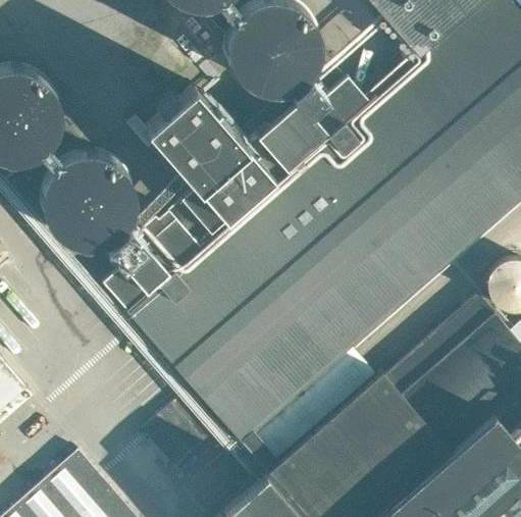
[(120,266),(101,282),(127,313),(192,386),(140,432),(170,467),(184,456),(222,422),(243,446),(272,419),(520,200),(520,18),(504,0),(365,0),(397,35),(406,46),(393,57),(384,65),(396,79),(367,104),(345,79),(323,96),(308,79),(289,95),(296,103),(243,150),(191,88),(144,127),(196,188),(179,202),(181,204),(167,216),(166,214),(155,223),(153,220),(136,236),(127,226),(104,247),(120,266)]
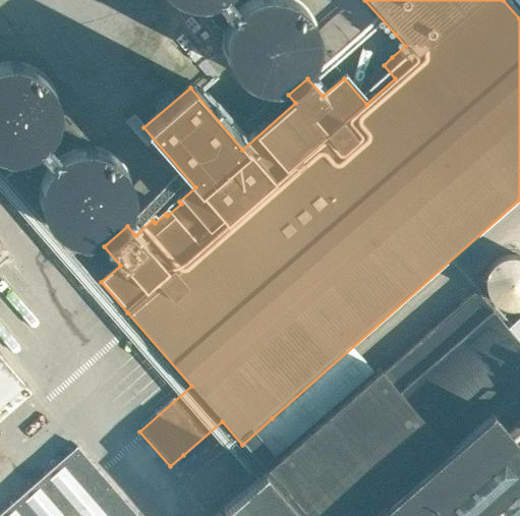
[(180,0),(184,2),(192,4),(197,5),(228,36),(227,42),(228,50),(230,58),(233,65),(238,71),(243,77),(249,81),(256,84),(265,87),(273,88),(280,87),(288,84),(295,81),(301,77),(307,71),(311,65),(315,58),(318,50),(318,42),(318,35),(315,26),(311,19),(307,13),(301,7),(295,3),(289,0),(180,0)]
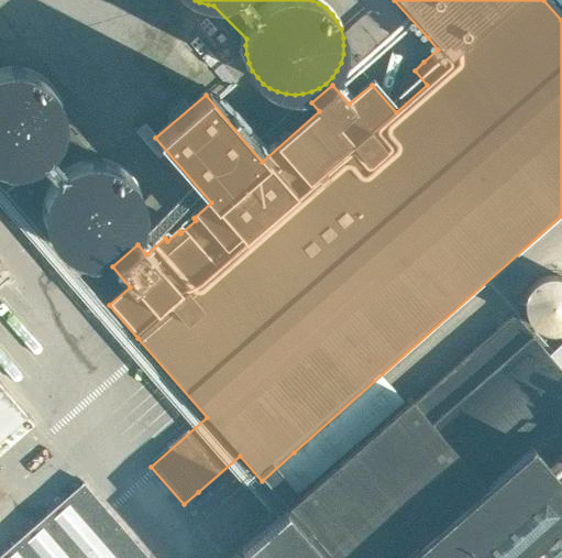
[(385,0),(355,0),(371,20),(389,6),(385,0)]
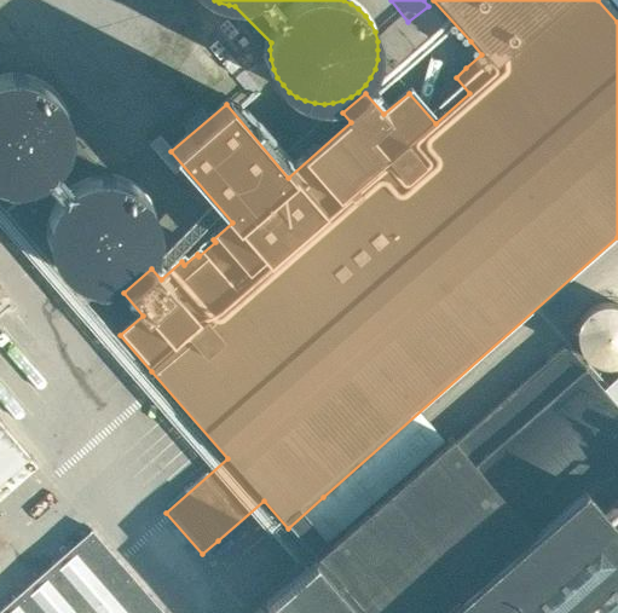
[(17,189),(22,189),(52,226),(51,236),(52,246),(55,254),(59,262),(64,271),(71,277),(79,283),(87,287),(97,289),(107,290),(115,289),(125,287),(132,283),(139,278),(146,271),(151,264),(156,254),(159,246),(160,235),(159,225),(156,215),(151,207),(146,198),(139,192),(131,186),(122,181),(113,179),(110,179),(70,137),(70,134),(70,125),(68,115),(63,107),(58,98),(51,92),(42,86),(34,82),(26,80),(16,79),(6,80),(1,80),(0,79),(0,186),(9,189),(17,189)]
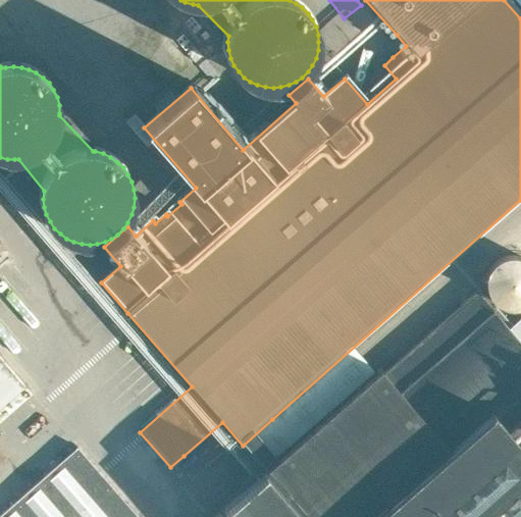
[(38,256),(16,227),(8,234),(30,263),(38,256)]
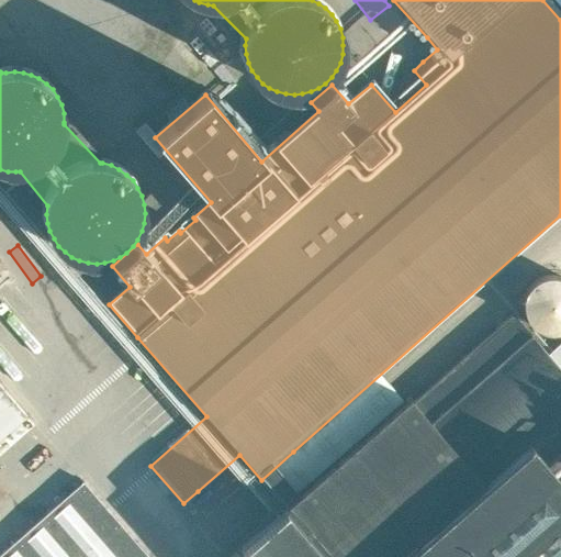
[(540,329),(560,327),(560,279),(550,280),(551,291),(540,291),(540,329)]
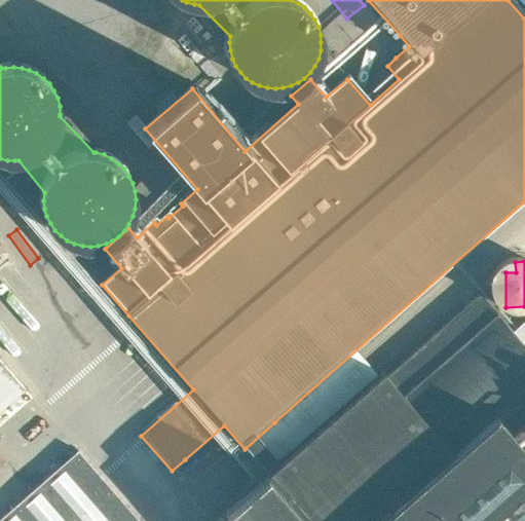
[(0,328),(21,349),(41,330),(0,289),(0,328)]
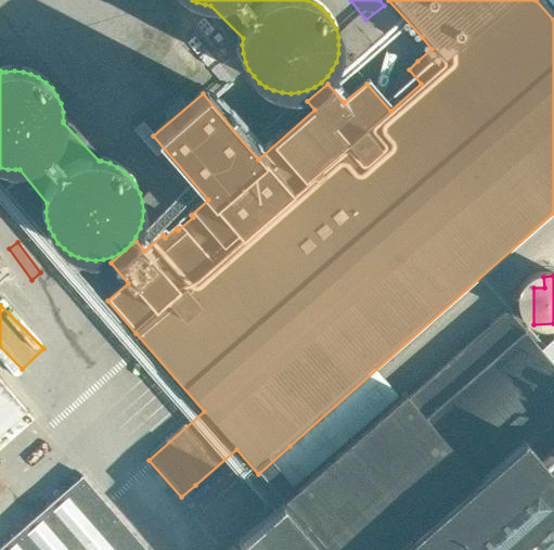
[(553,549),(553,366),(507,312),(282,504),(282,506),(231,549),(553,549)]
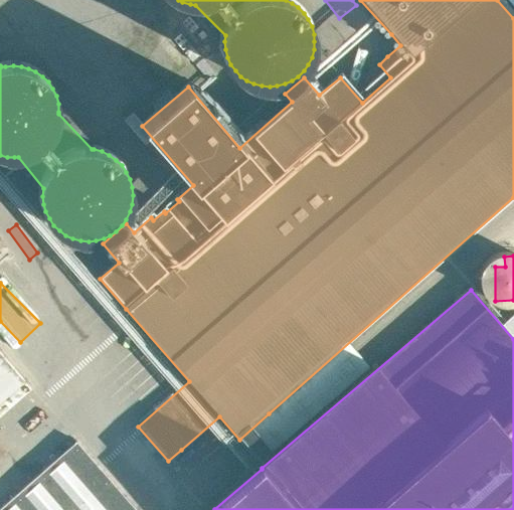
[(0,406),(26,382),(0,354),(0,406)]
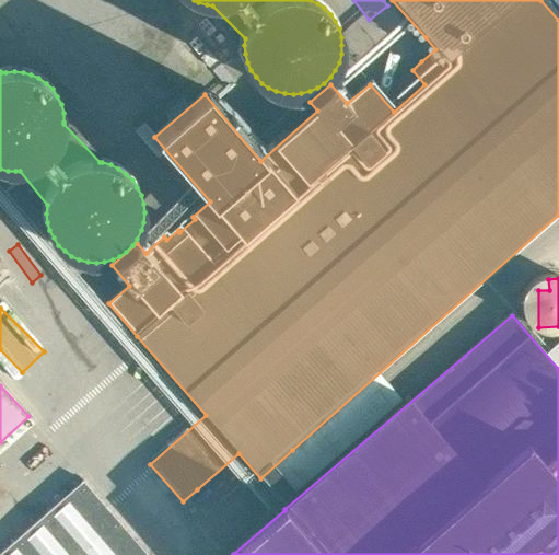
[(33,427),(16,434),(25,453),(42,446),(33,427)]
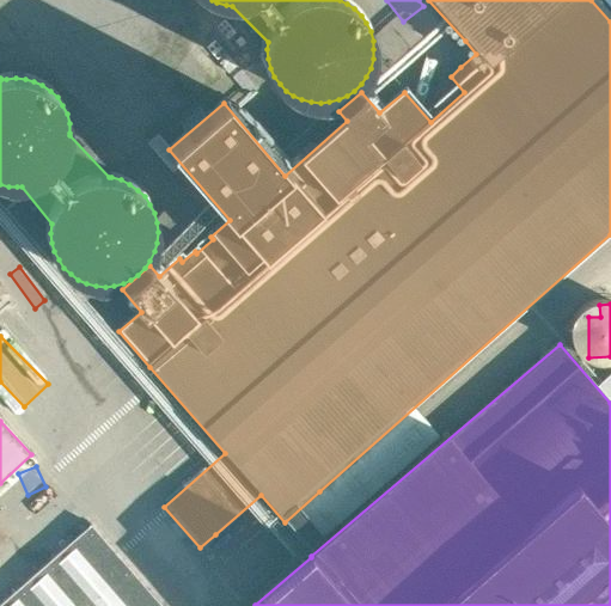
[(71,545),(2,605),(156,605),(90,530),(71,545)]
